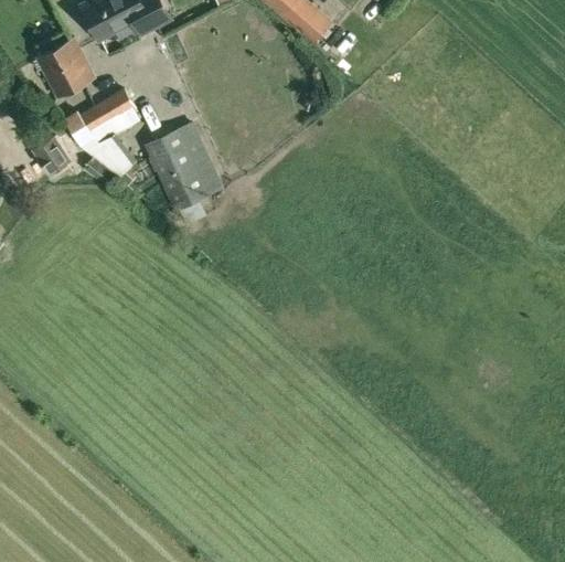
[(139,34),(170,19),(159,0),(94,0),(82,7),(99,40),(132,22),(139,34)]
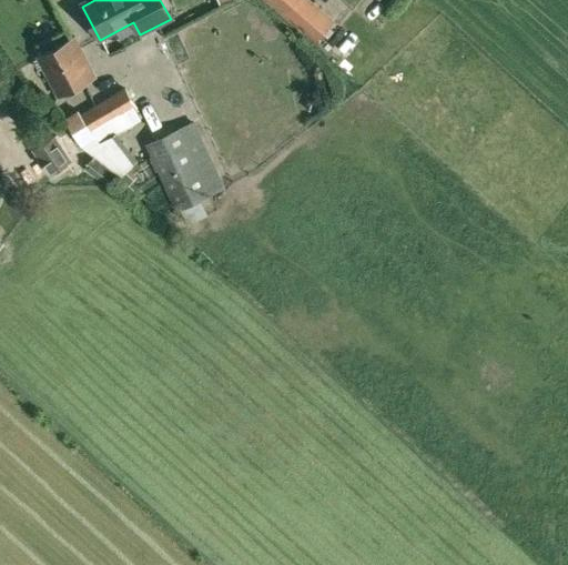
[(307,0),(265,0),(315,43),(334,23),(307,0)]
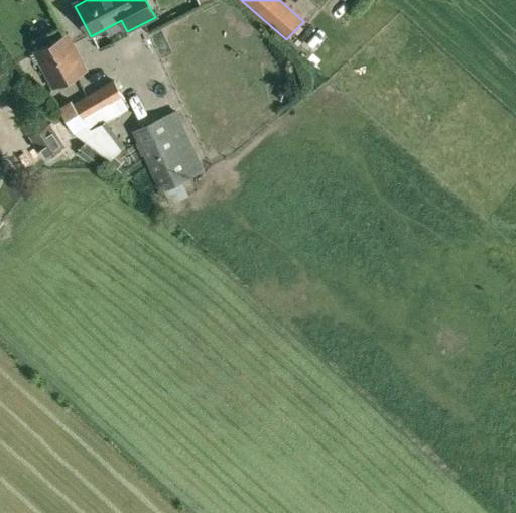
[(51,91),(88,72),(68,35),(32,53),(51,91)]
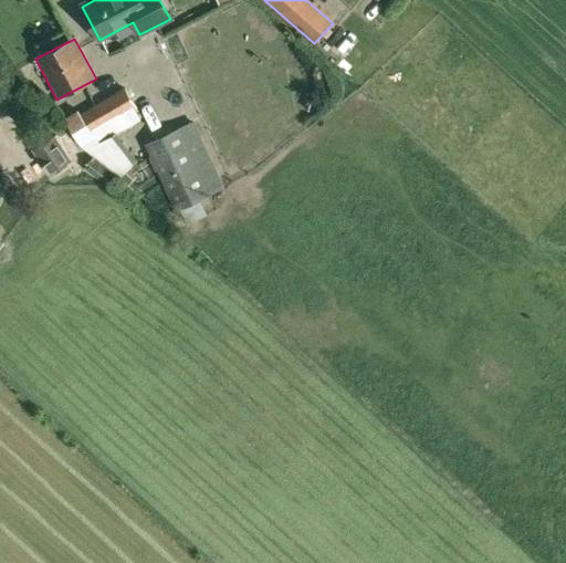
[(69,134),(117,178),(118,177),(116,176),(117,175),(121,177),(124,173),(125,174),(137,160),(124,148),(128,144),(123,133),(140,122),(134,112),(136,110),(124,90),(80,116),(79,113),(64,121),(71,132),(69,134)]
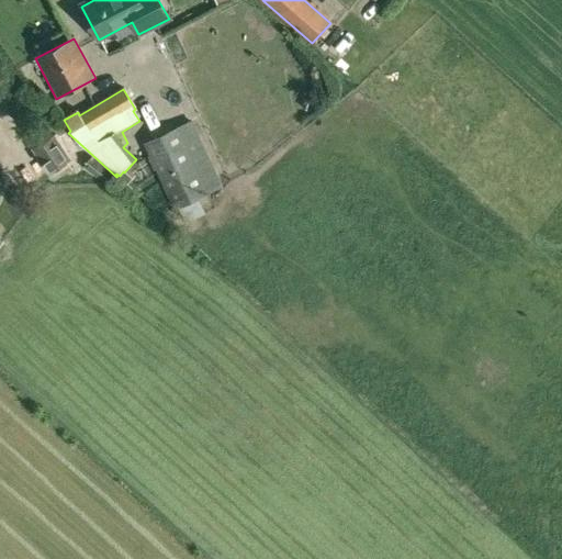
[(175,212),(216,191),(184,125),(143,145),(175,212)]
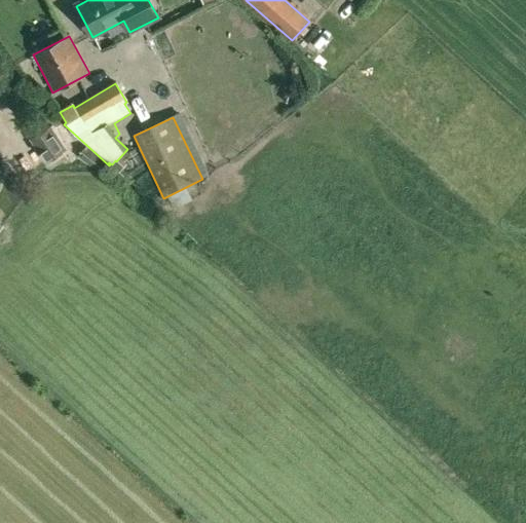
[(109,165),(64,124),(55,131),(52,126),(29,141),(44,165),(60,155),(65,165),(78,157),(101,176),(109,165)]
